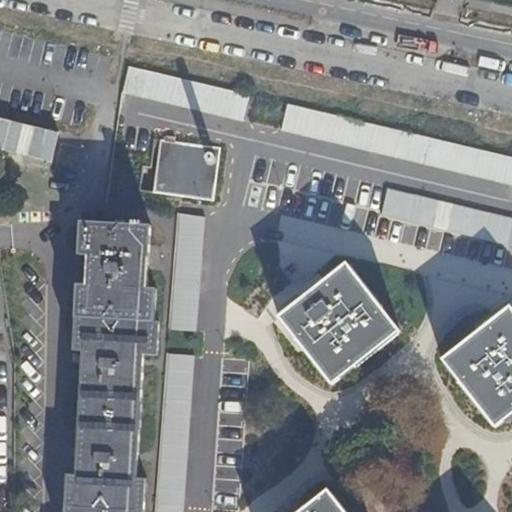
[(125,89),(511,183),(511,155),(130,63),(125,89)]
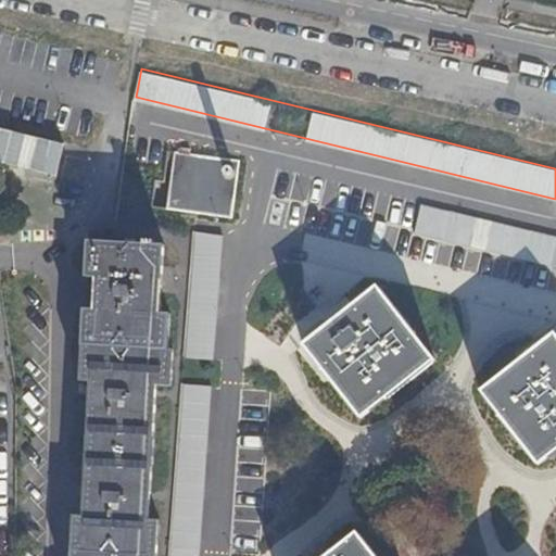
[(238,161),(173,151),(165,211),(230,218),(238,161)]
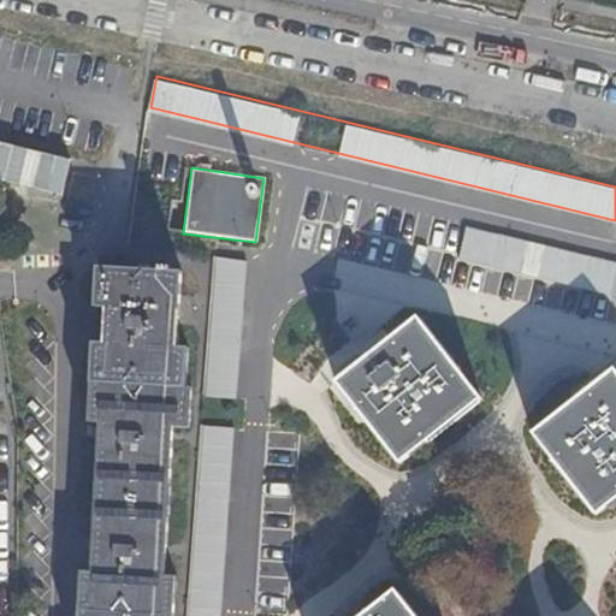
[(324,224),(615,294),(615,262),(366,201),(332,193),(324,224)]
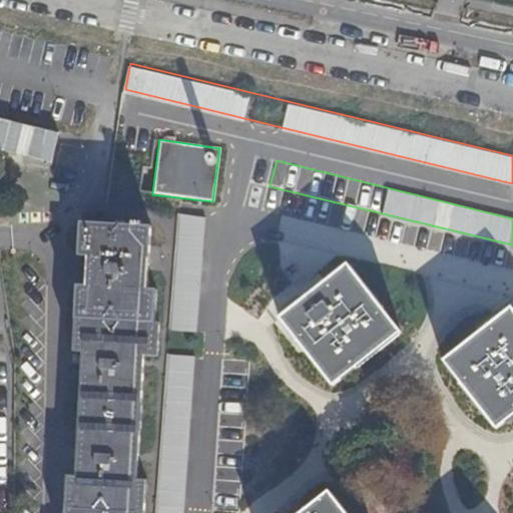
[(80,227),(80,236),(102,239),(104,228),(80,227)]
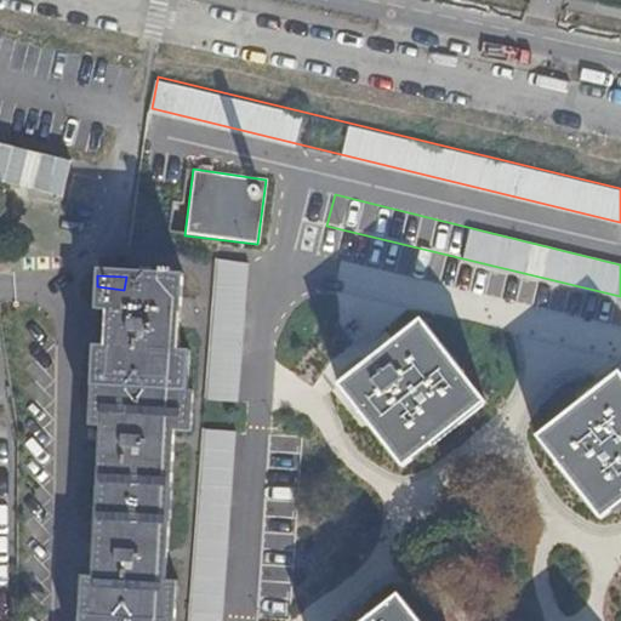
[(180,278),(126,277),(124,290),(180,297),(180,278)]
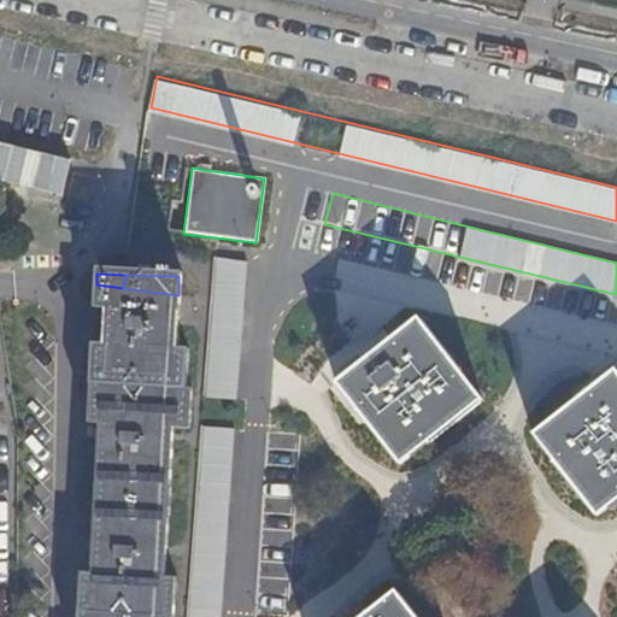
[(98,422),(97,498),(115,497),(123,288),(97,285),(95,311),(107,311),(106,348),(94,348),(92,422),(98,422)]
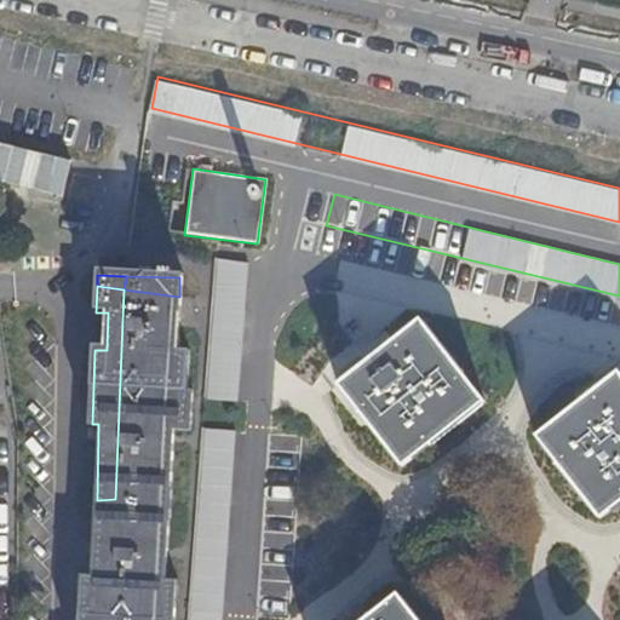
[(178,352),(179,297),(124,290),(115,499),(109,618),(109,619),(172,619),(173,583),(166,581),(171,431),(187,432),(189,352),(178,352)]
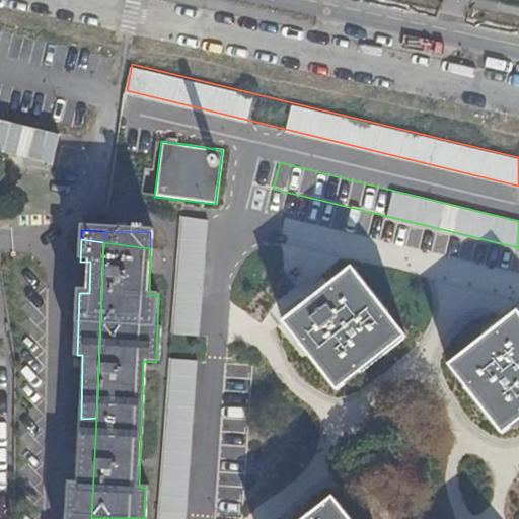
[(402,336),(349,269),(326,287),(306,303),(283,321),(336,390),(402,336)]
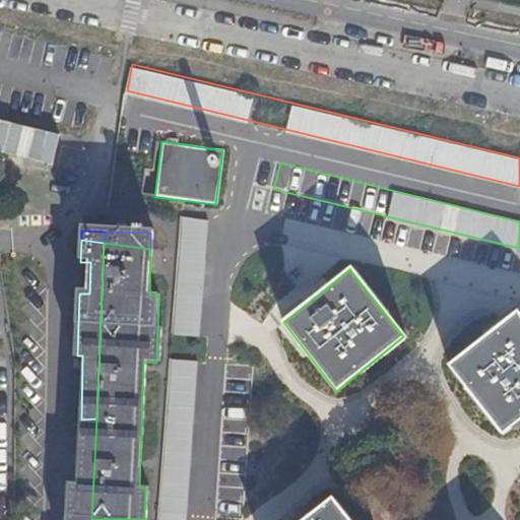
[(301,296),(307,304),(327,287),(320,279),(301,296)]
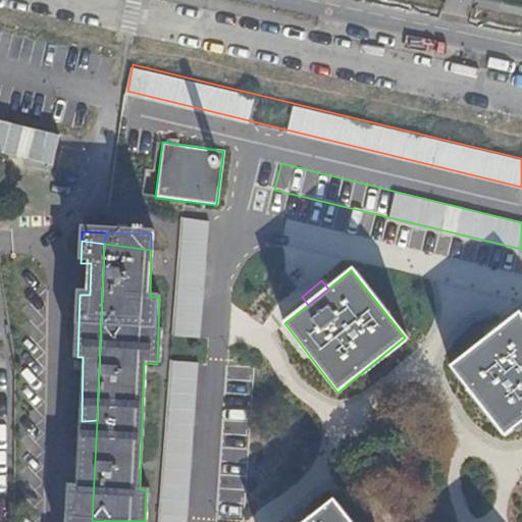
[(521,315),(519,312),(451,366),(505,435),(521,421),(521,315)]
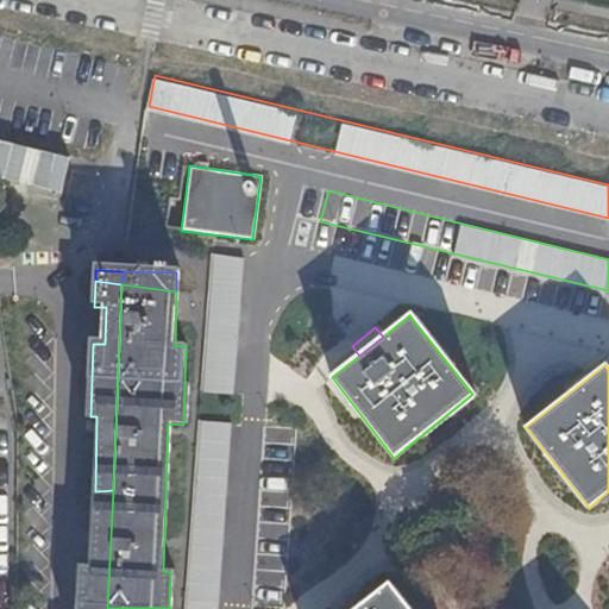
[(81,567),(80,606),(107,607),(113,490),(95,491),(93,567),(81,567)]
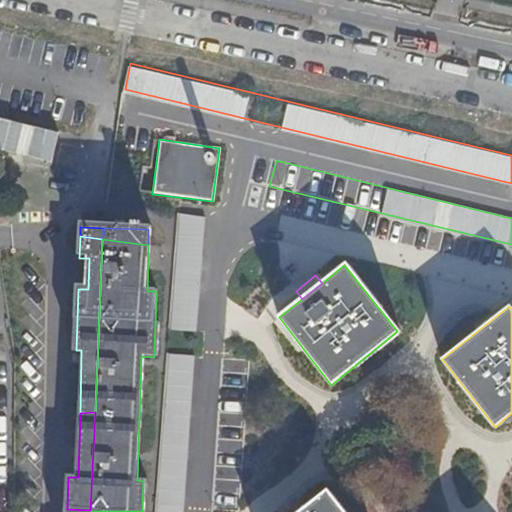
[(300,511),(344,511),(327,491),(303,510),(300,511)]
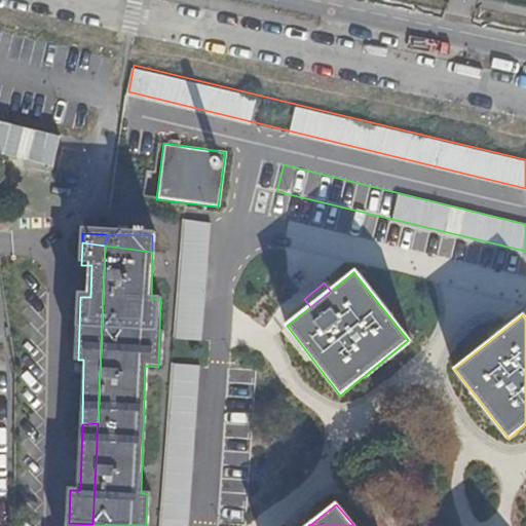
[(292,525),(308,525),(311,524),(305,516),(292,525)]
